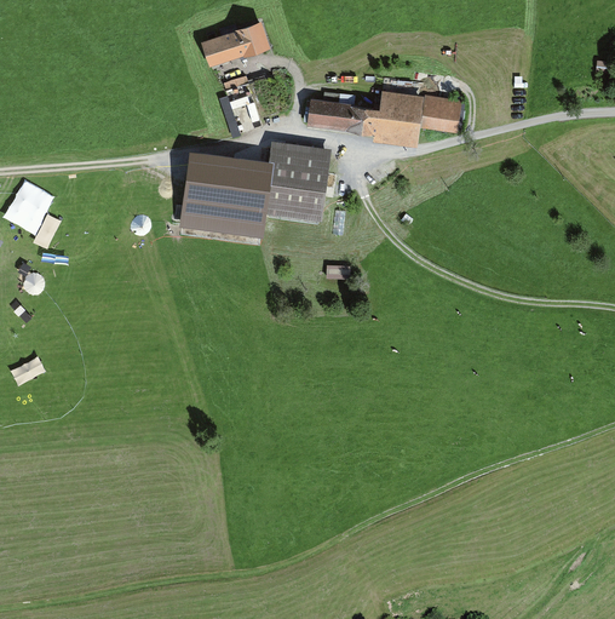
[(262,22),(202,39),(208,63),(269,46),(262,22)]
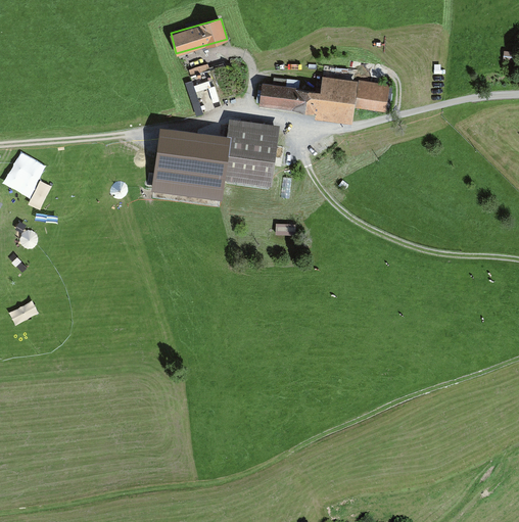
[(199,74),(181,80),(195,115),(213,108),(199,74)]
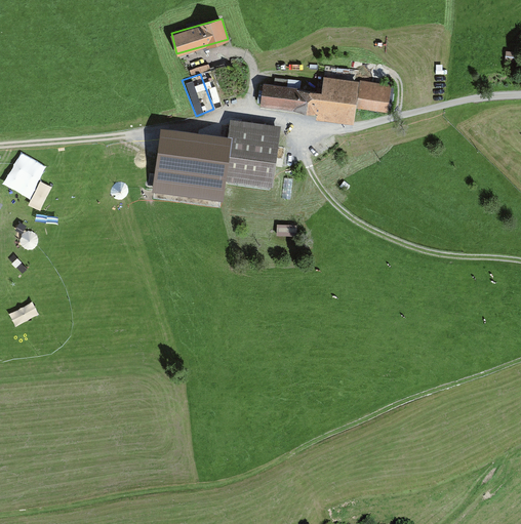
[(321,93),(262,86),(259,106),(317,113),(316,120),(355,122),(356,107),(388,111),(391,86),(323,78),(321,93)]
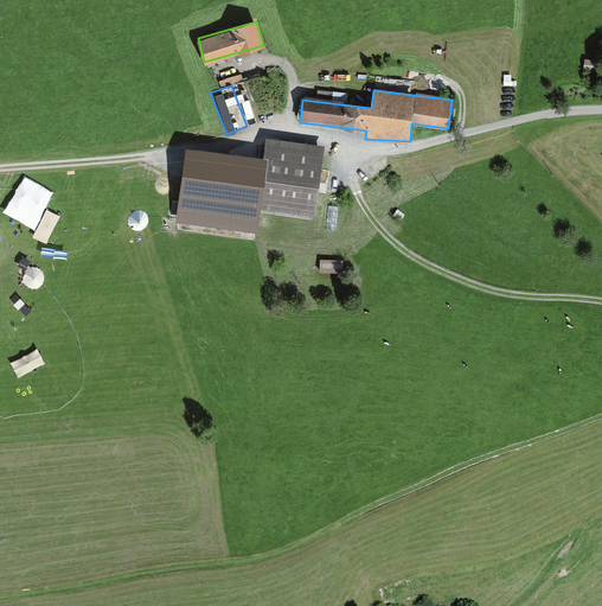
[(321,151),(264,144),(257,210),(313,217),(321,151)]
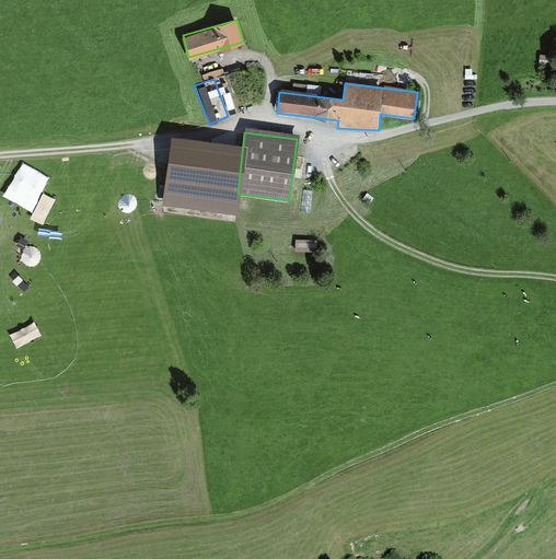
[(286,239),(274,239),(274,251),(284,251),(286,239)]
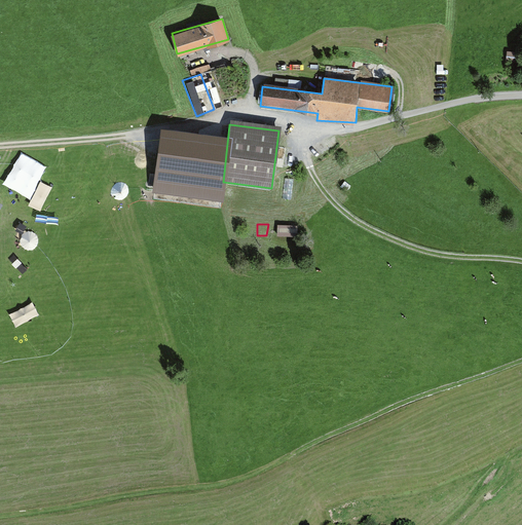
[(274,224),(274,235),(295,236),(295,224),(274,224)]
